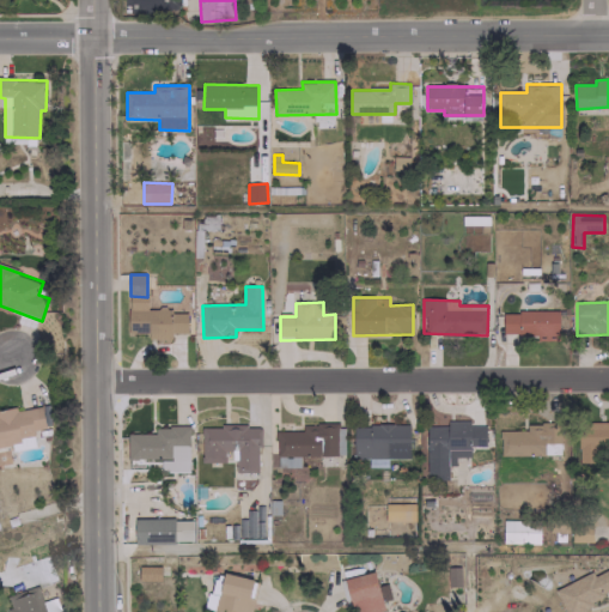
[(129,310),(129,334),(151,335),(151,340),(174,340),(174,334),(188,334),(189,311),(129,310)]
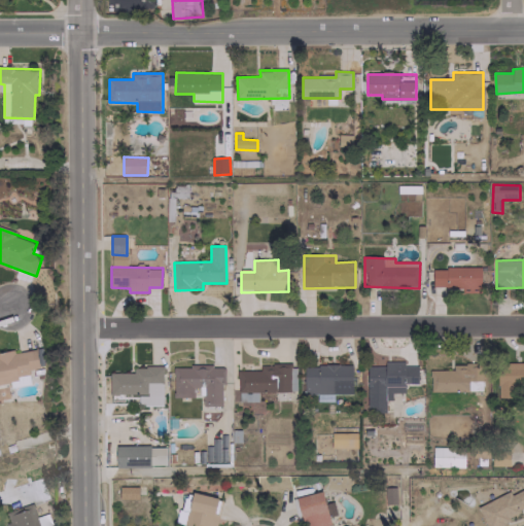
[(482,268),(433,269),(434,288),(482,288),(482,268)]
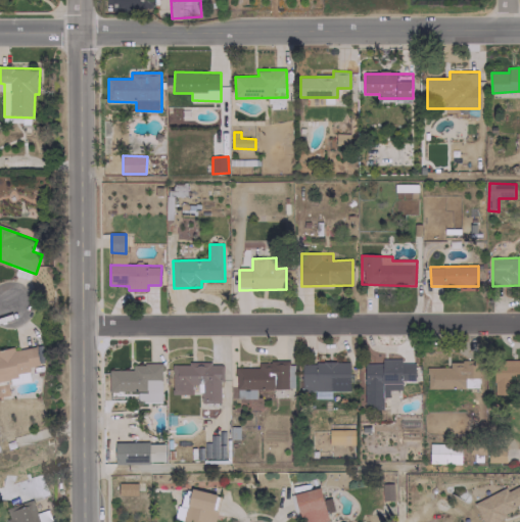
[(41,366),(38,346),(0,351),(0,382),(30,378),(28,368),(41,366)]
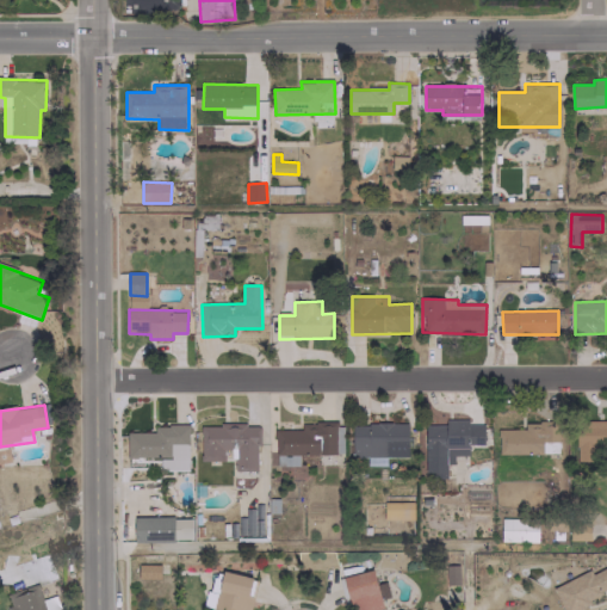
[(427,425),(427,479),(448,479),(448,456),(471,456),(471,445),(487,445),(485,426),(470,426),(470,420),(445,420),(445,425),(427,425)]
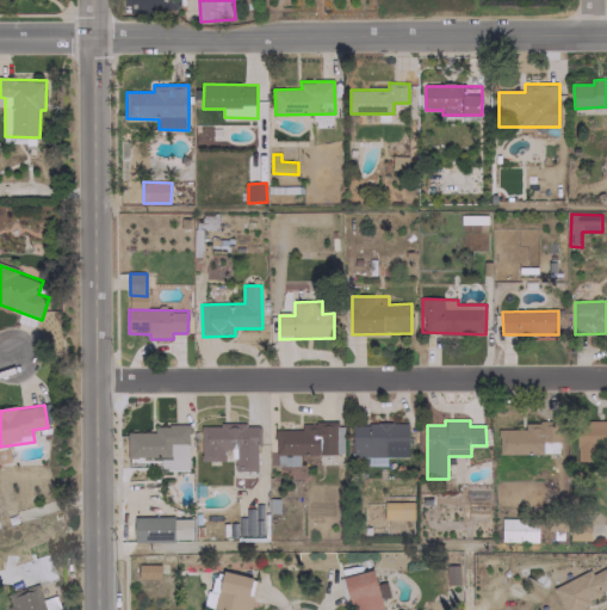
[(500,455),(561,454),(559,423),(526,423),(526,430),(500,430),(500,455)]
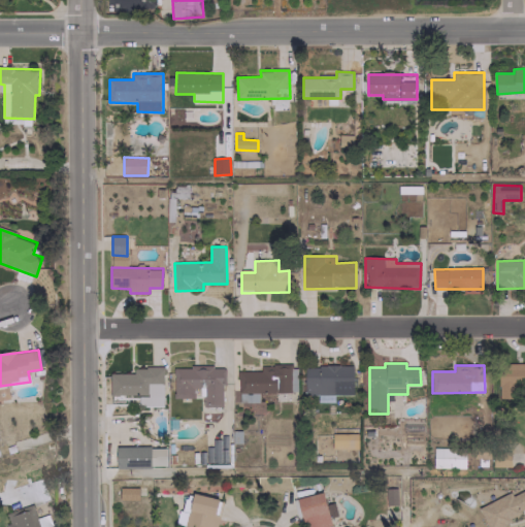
[(524,365),(500,366),(500,399),(519,398),(519,387),(524,386),(524,365)]
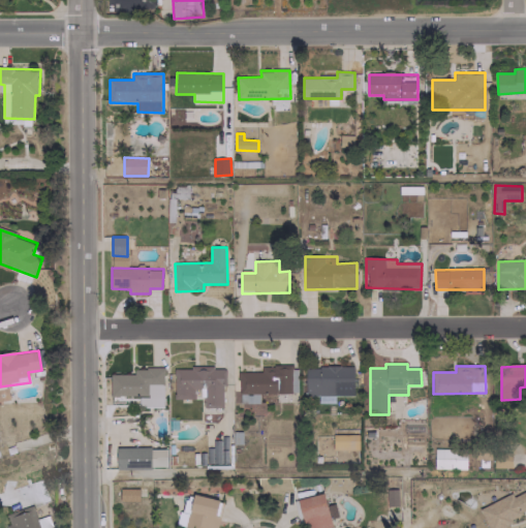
[(240,394),(299,394),(299,367),(263,367),(263,372),(240,372),(240,394)]
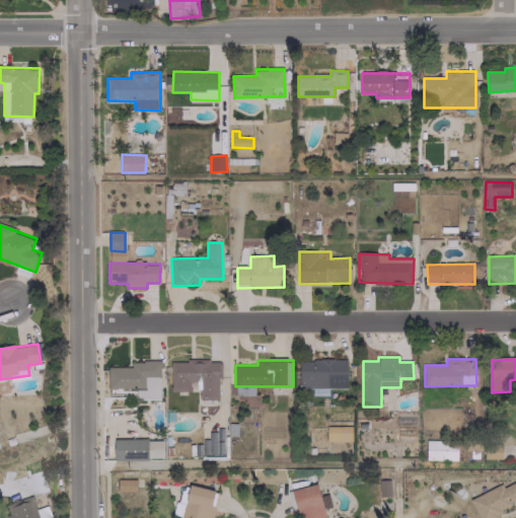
[(348,361),(301,360),(300,388),(332,389),(332,380),(348,381),(348,361)]
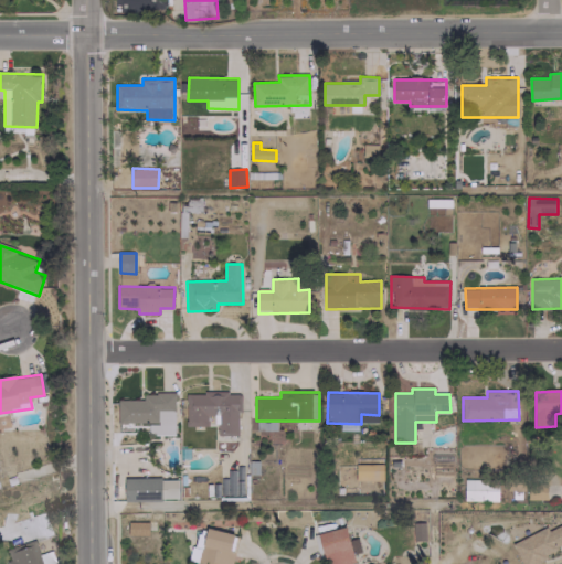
[(177,394),(145,394),(145,401),(119,400),(118,424),(150,424),(150,436),(176,436),(177,394)]
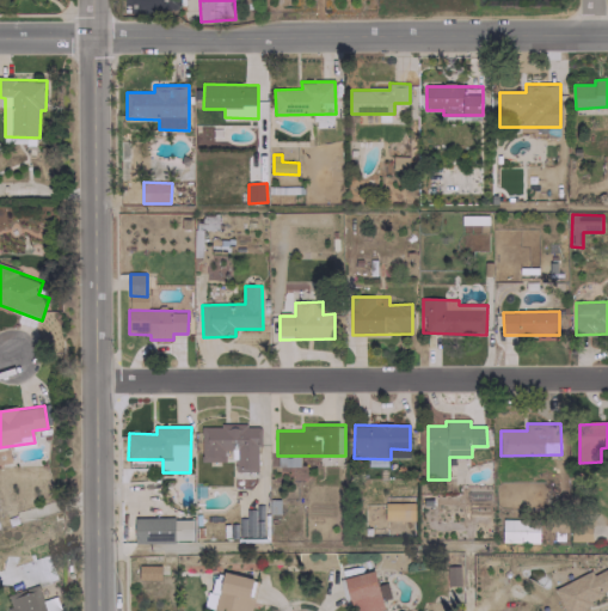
[(260,472),(260,427),(202,427),(203,463),(226,463),(226,451),(237,451),(237,472),(260,472)]
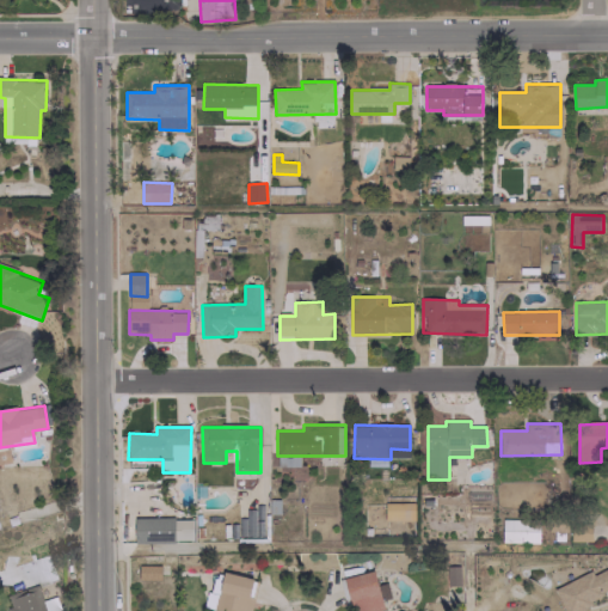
[(301,468),(301,457),(280,457),(278,466),(301,468)]
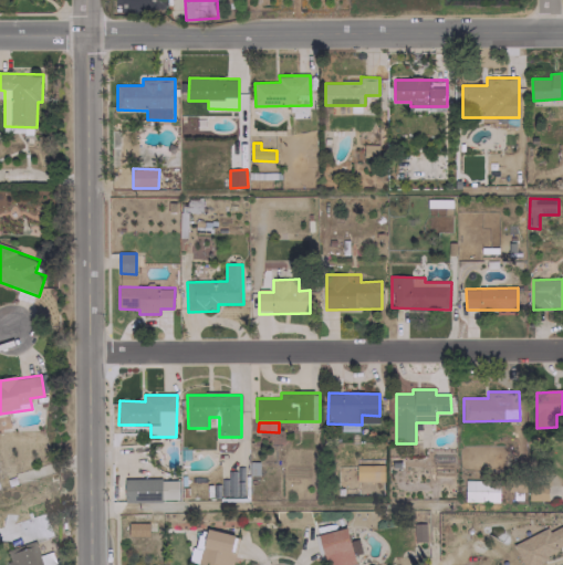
[(358,482),(385,481),(385,466),(357,467),(358,482)]
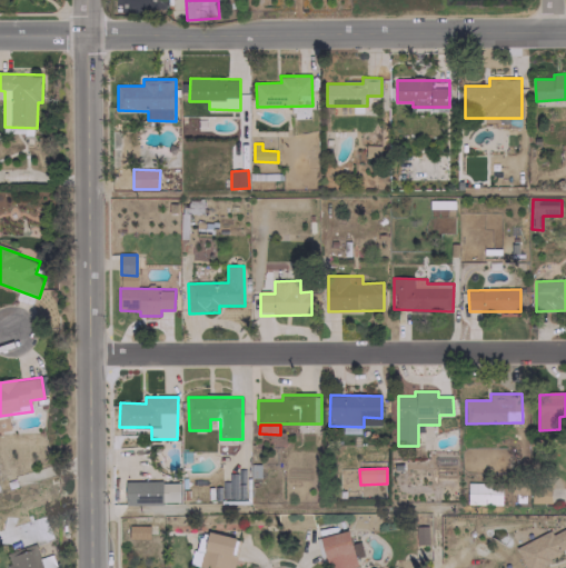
[(164,481),(127,482),(127,506),(164,505),(164,481)]
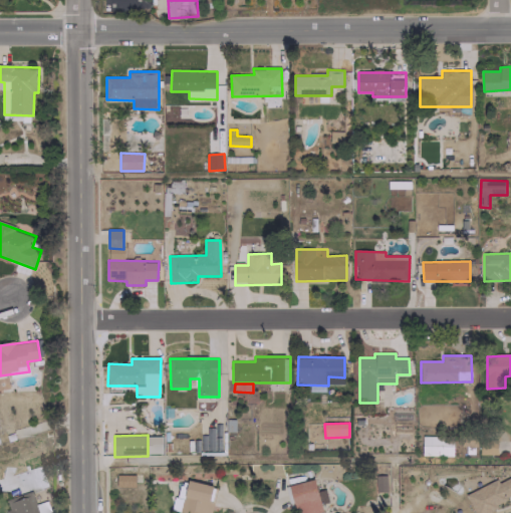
[(454,457),(454,438),(424,437),(424,456),(454,457)]
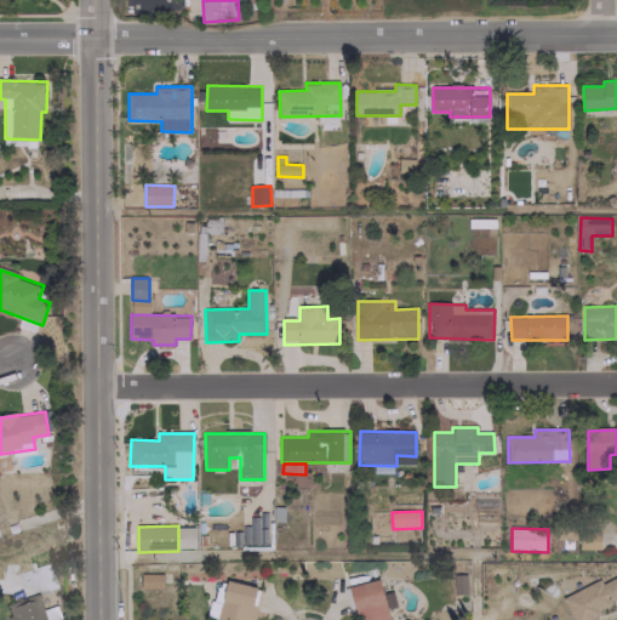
[(467,595),(467,569),(455,568),(455,595),(467,595)]
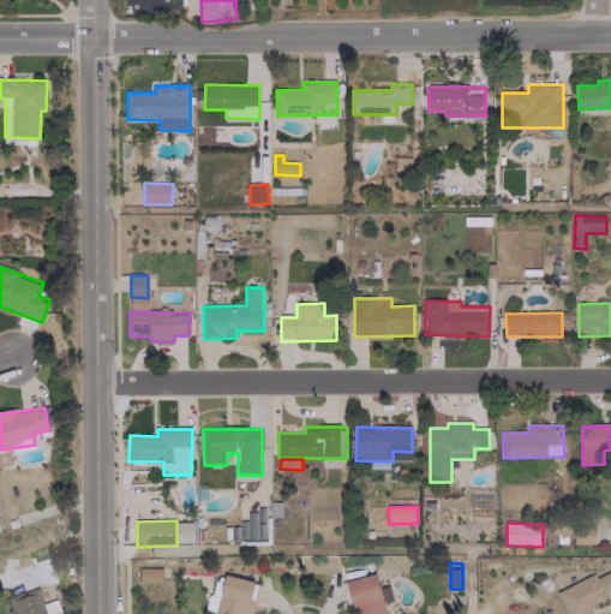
[(163,568),(142,568),(141,583),(162,583),(163,568)]
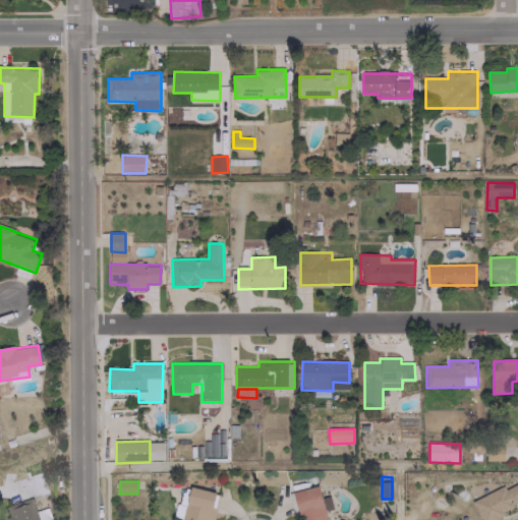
[(488,519),(517,506),(517,483),(506,489),(505,486),(473,502),(481,519),(488,519)]
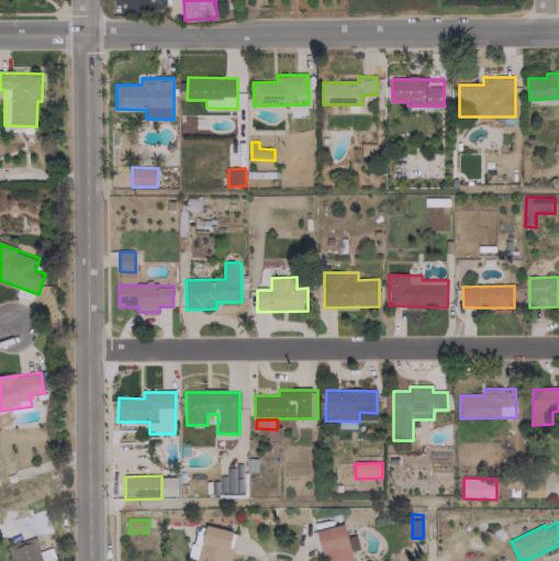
[(354,560),(346,525),(319,530),(324,560),(354,560)]
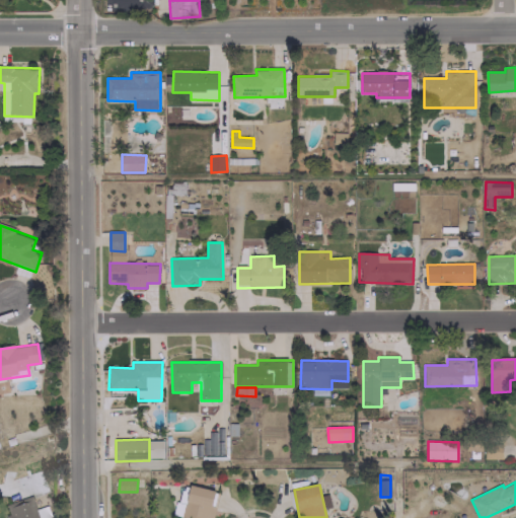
[(214,517),(219,492),(190,486),(183,517),(214,517)]
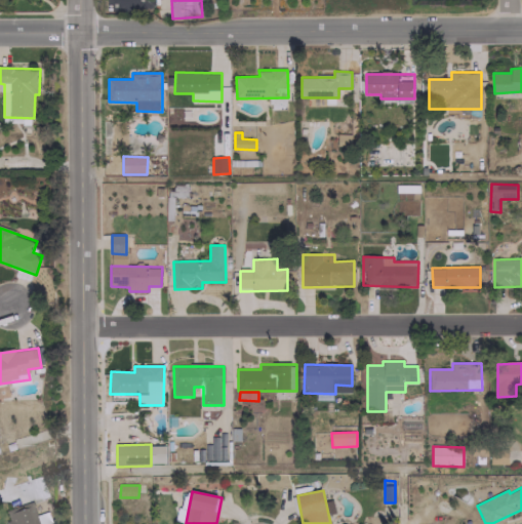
[(51,523),(48,513),(38,516),(34,502),(6,511),(9,523),(51,523)]
